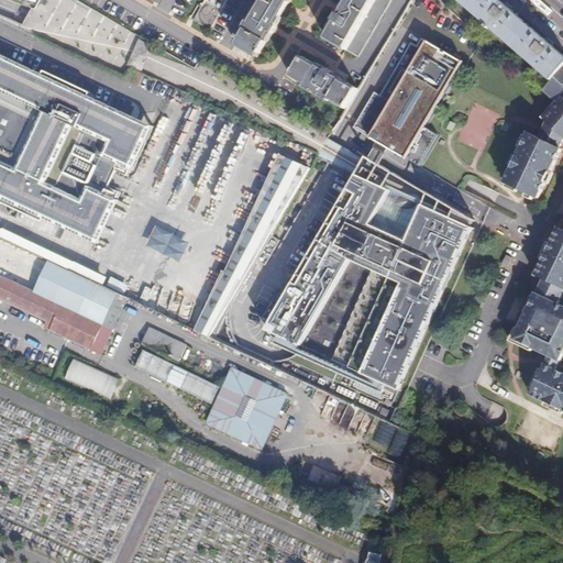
[(206,0),(195,20),(210,29),(227,0),(206,0)]
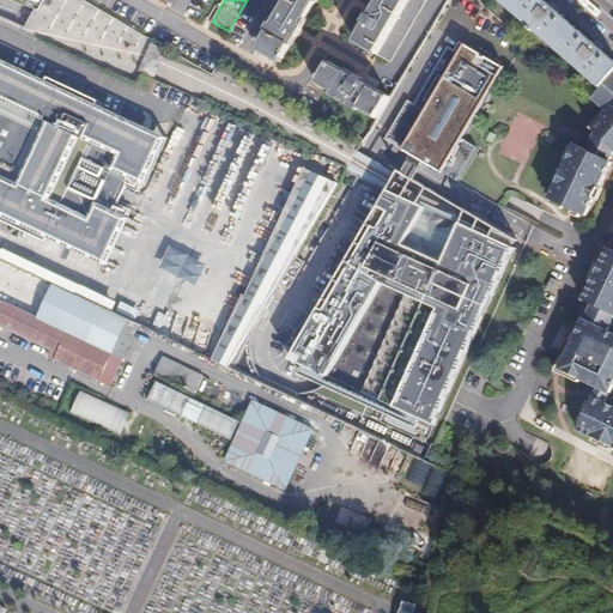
[(287,0),(259,49),(281,62),(319,0),(287,0)]
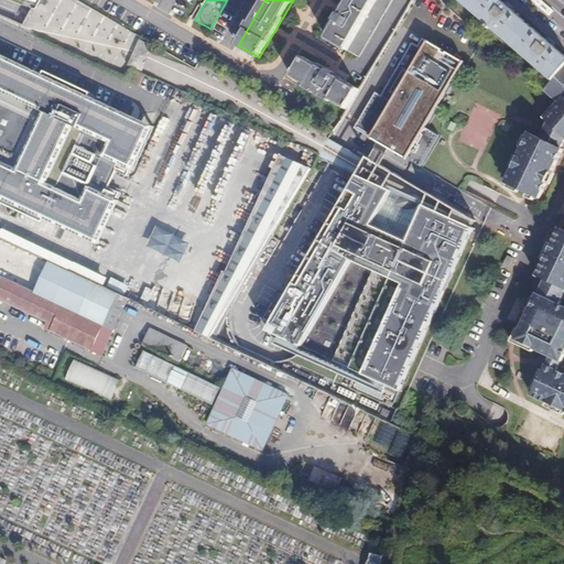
[(351,0),(329,39),(349,51),(378,0),(351,0)]
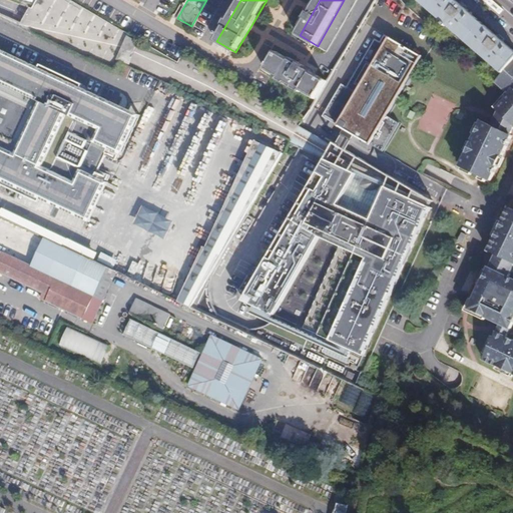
[(344,0),(318,46),(328,51),(359,0),(344,0)]
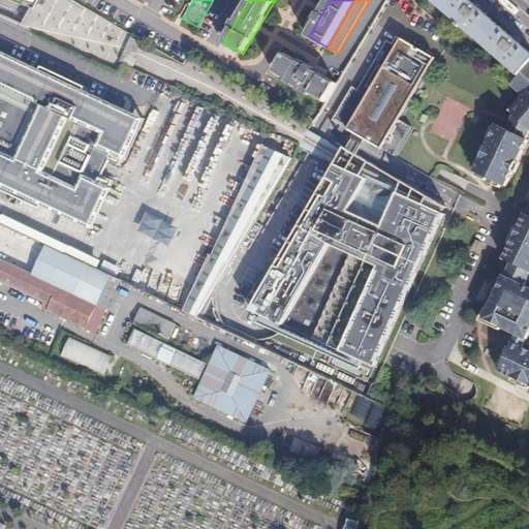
[(469,0),(432,0),(520,78),(528,67),(528,53),(503,30),(469,0)]
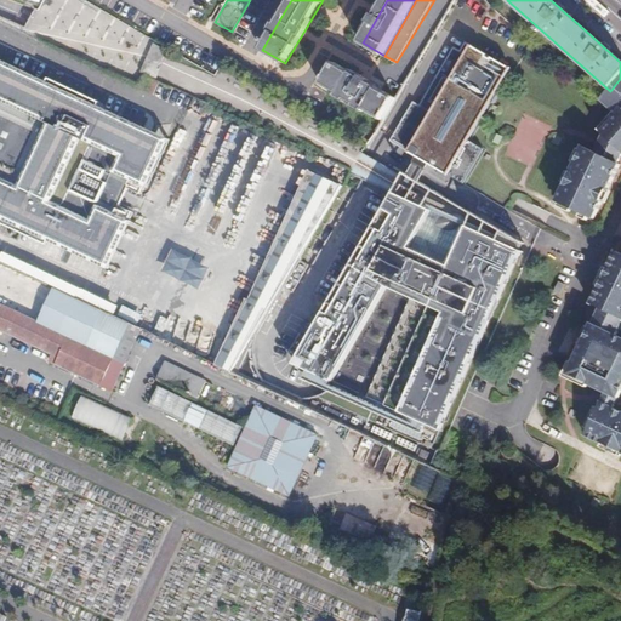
[(50,83),(0,60),(0,64),(47,87),(50,83)]
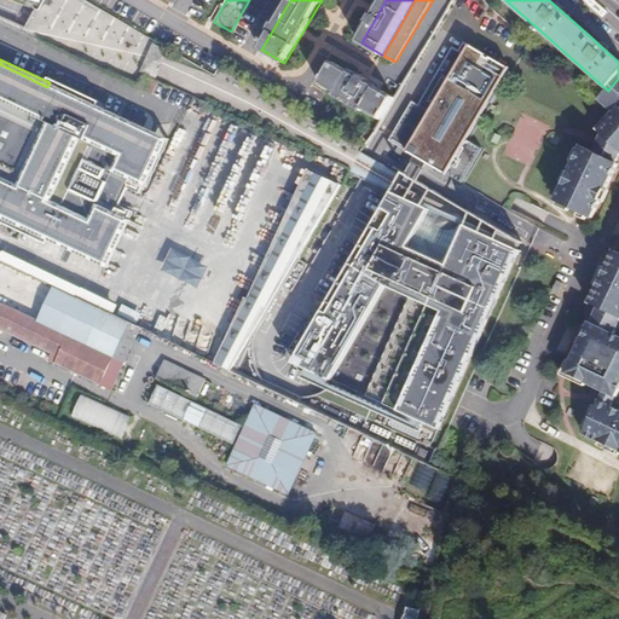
[(0,215),(71,249),(94,260),(116,213),(132,180),(155,132),(100,106),(84,98),(82,99),(67,93),(68,91),(50,82),(47,87),(0,64),(0,215)]
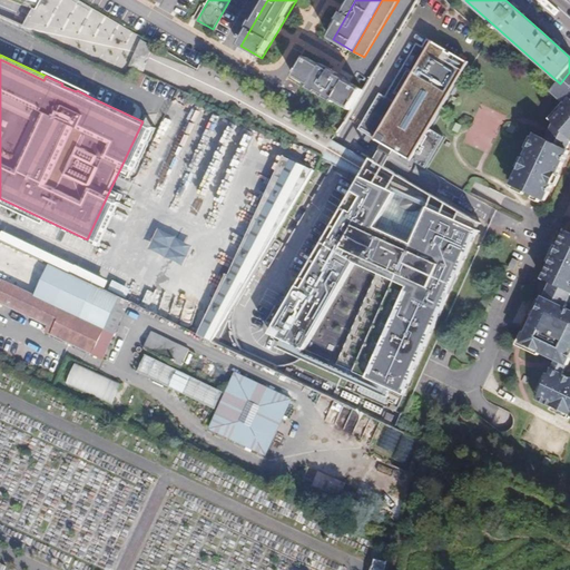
[(295,79),(351,112),(363,92),(307,59),(295,79)]
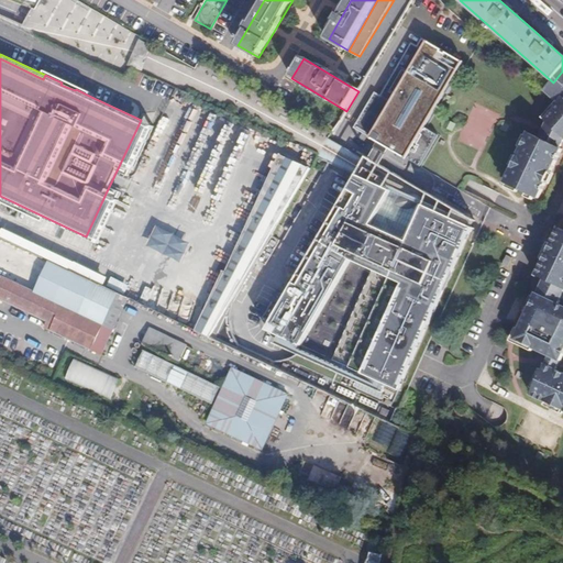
[(47,72),(45,75),(62,83),(61,85),(75,90),(76,89),(91,97),(92,92),(69,83),(47,72)]
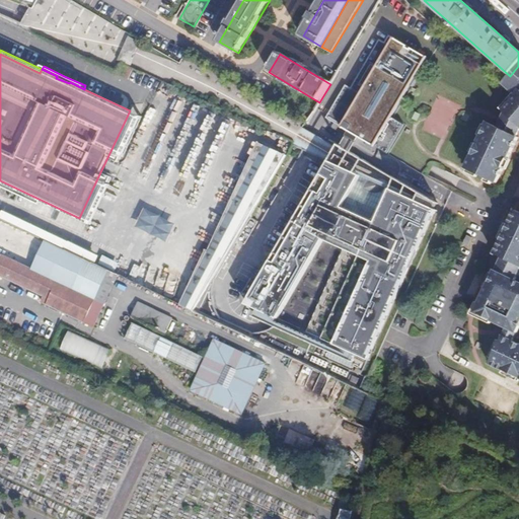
[(506,87),(518,72),(518,66),(510,76),(503,84),(506,87)]
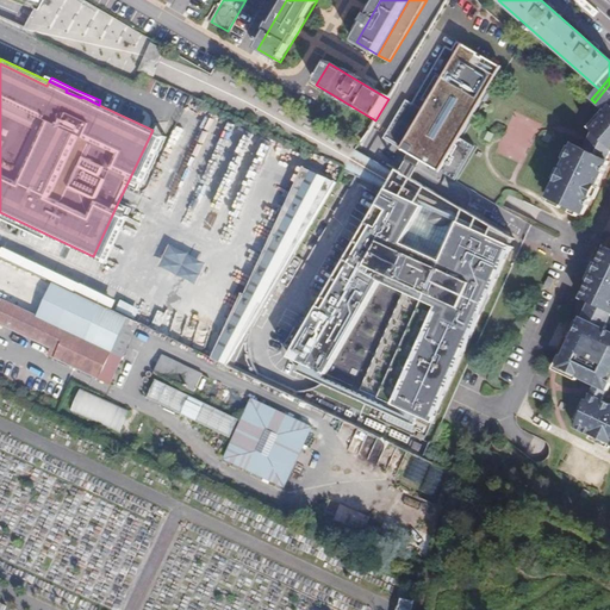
[(609,85),(595,103),(604,111),(589,129),(593,134),(609,148),(609,85)]
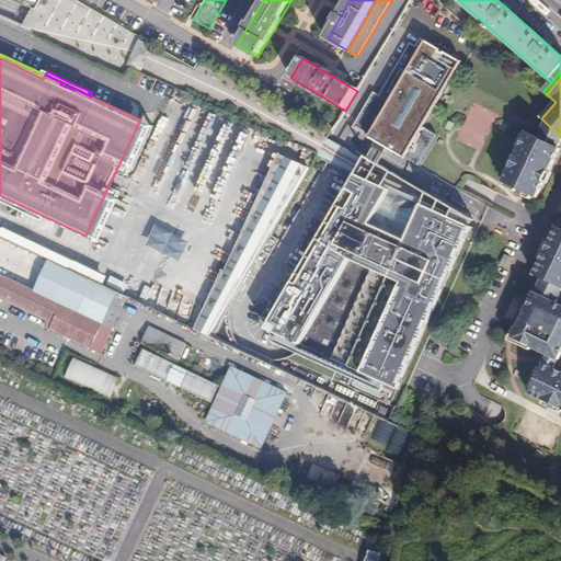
[(140,119),(119,163),(134,169),(153,126),(140,119)]
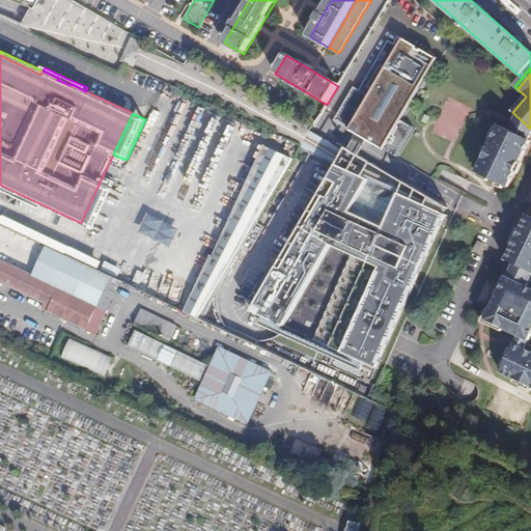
[(530,129),(516,116),(509,132),(528,140),(530,133),(530,129)]
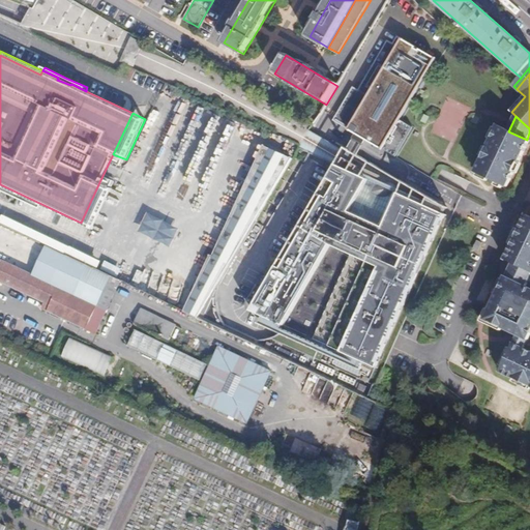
[(527,140),(508,131),(498,127),(476,173),(508,186),(529,141),(527,140)]
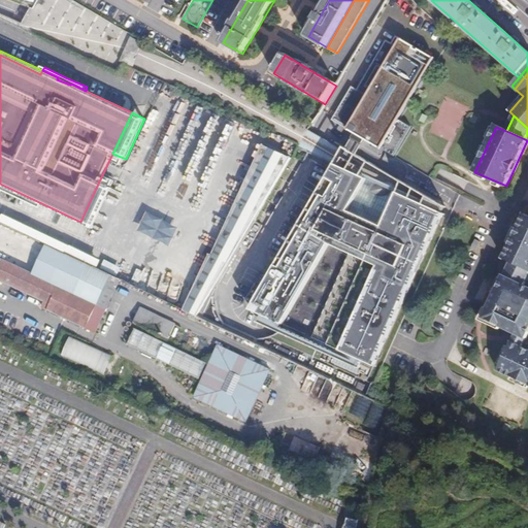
[(264,143),(170,303),(197,317),(293,158),(264,143)]
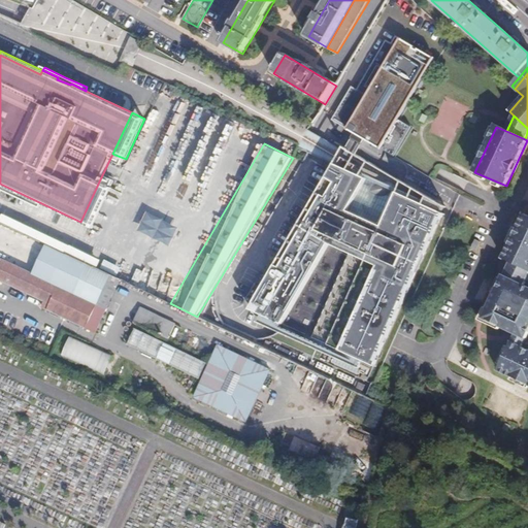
[(338,160),(336,165),(332,171),(354,185),(352,193),(368,195),(369,193),(372,196),(376,198),(380,198),(383,199),(387,199),(391,198),(395,196),(398,193),(443,215),(447,207),(344,147),(342,152),(340,156),(338,160)]
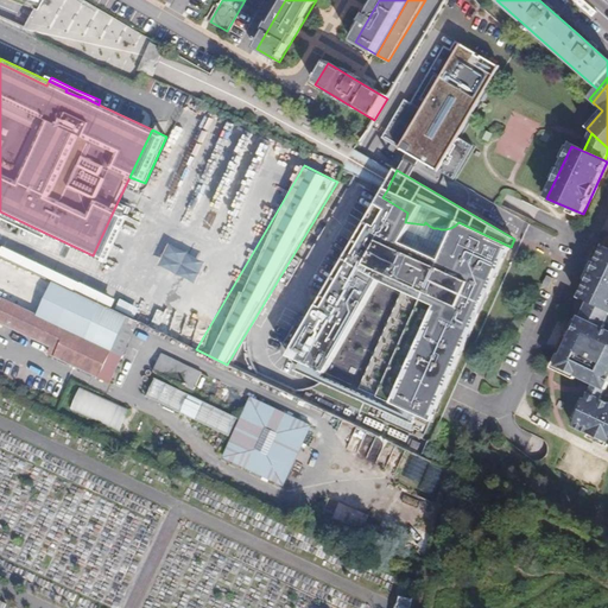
[(318,305),(289,355),(304,362),(318,369),(330,374),(328,388),(318,384),(310,387),(308,388),(301,390),(303,400),(424,458),(431,442),(423,438),(511,247),(458,222),(455,226),(450,228),(445,229),(441,229),(437,228),(434,228),(429,226),(425,222),(424,225),(405,222),(407,213),(382,197),(379,204),(375,203),(316,304),(318,305)]
